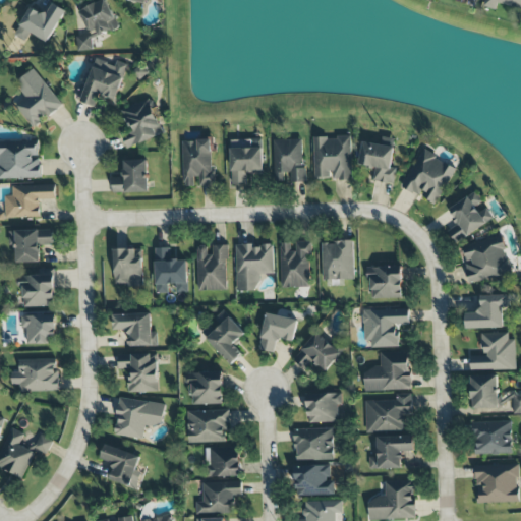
[(119,26),(106,0),(102,0),(79,11),(90,32),(96,29),(99,37),(119,26)]
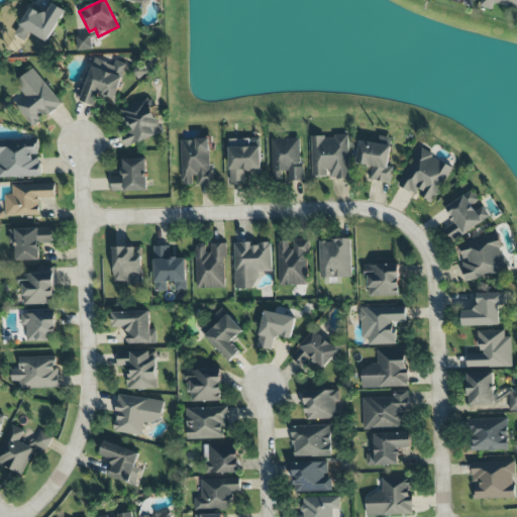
[(516,9),(516,0),(482,0),(481,7),(493,10),(494,3),(516,9)]
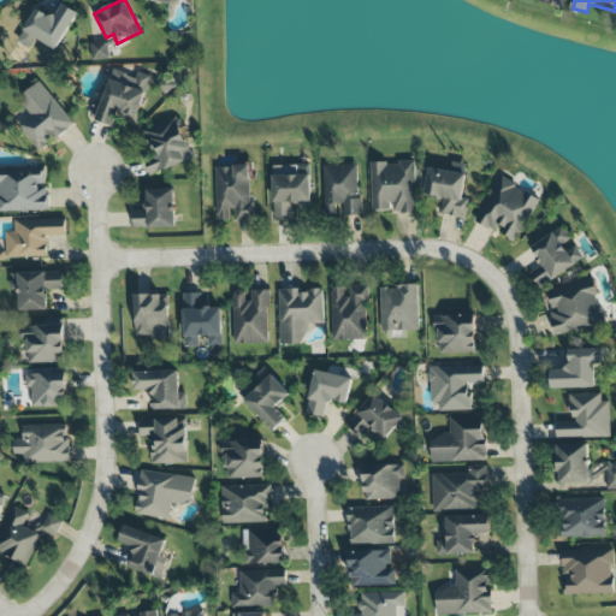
[(58,51),(77,11),(63,5),(57,17),(36,7),(18,43),(33,49),(37,41),(58,51)]
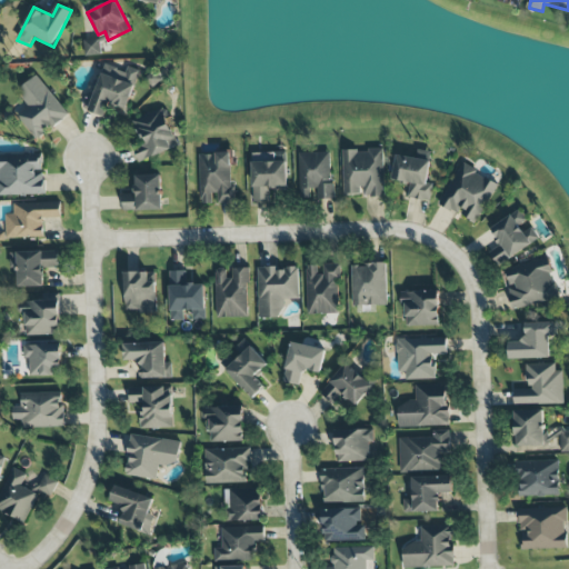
[(127,110),(140,70),(127,67),(126,71),(105,65),(95,95),(89,92),(82,110),(106,117),(110,105),(127,110)]
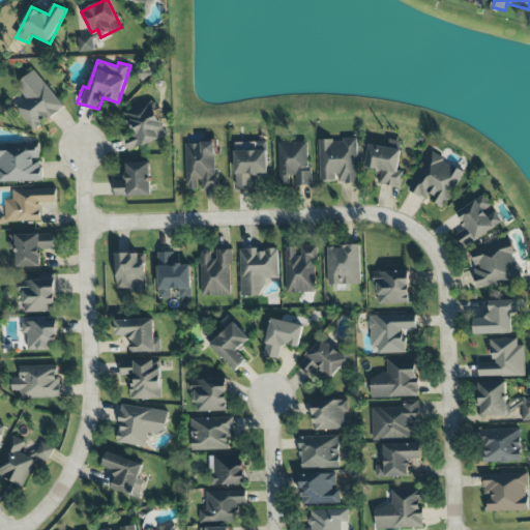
[(17,85),(27,98),(16,108),(33,130),(63,107),(34,70),(17,85)]
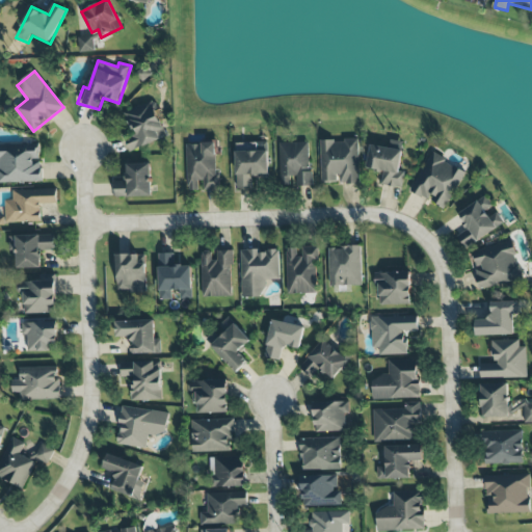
[(130,152),(168,138),(155,101),(126,111),(134,136),(126,139),(130,152)]
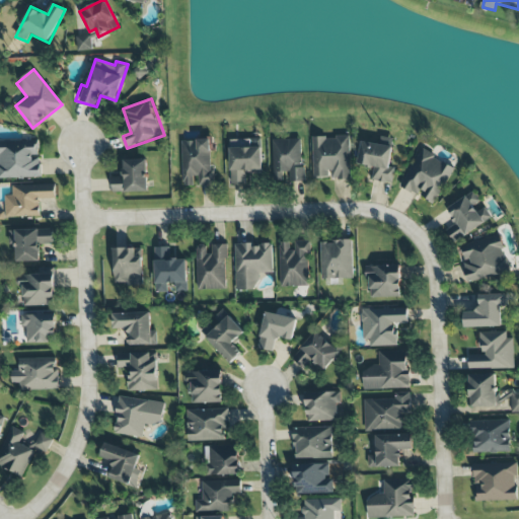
[(350,137),(312,138),(313,178),(330,178),(330,180),(351,179),(350,137)]
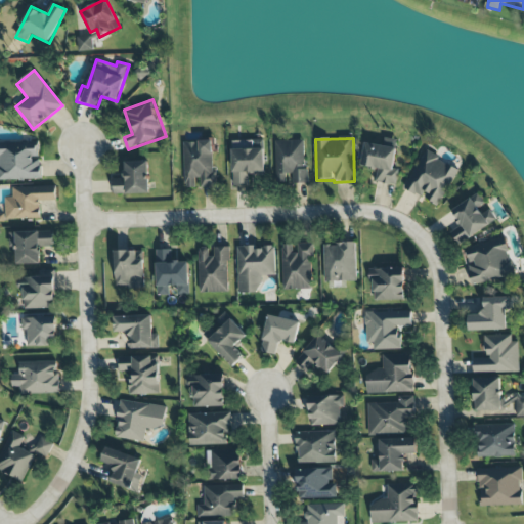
[(396,185),(398,170),(394,169),(397,139),(385,138),(384,145),(365,143),(362,168),(377,170),(376,182),(396,185)]
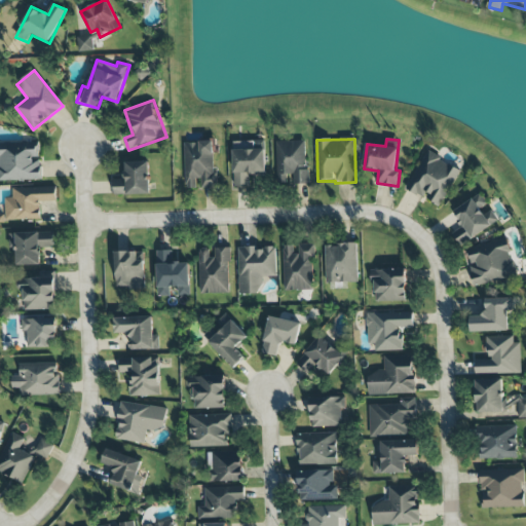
[(184,143),(186,189),(199,189),(216,189),(215,141),(184,143)]
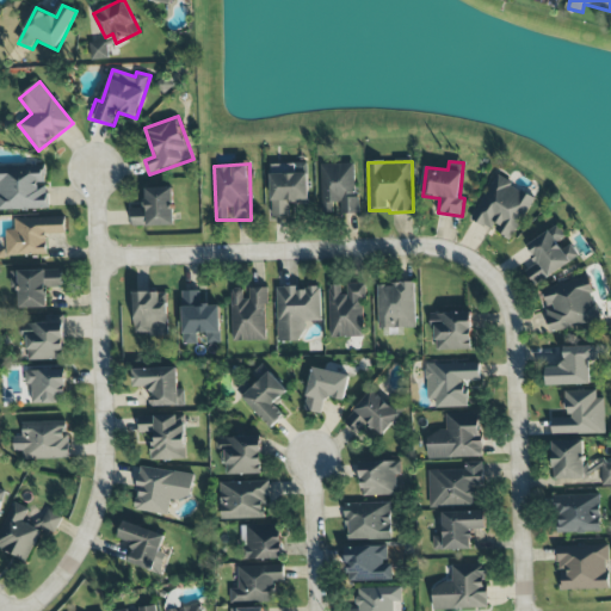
[(308,164),(270,165),(271,217),(290,217),(290,202),(309,202),(308,164)]
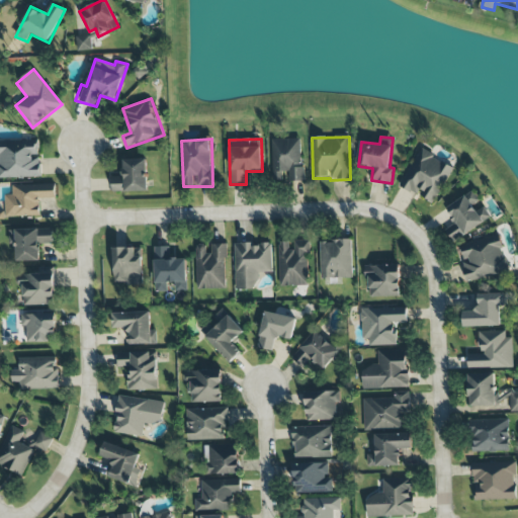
[(272,140),(273,181),(282,181),(281,172),(289,172),(289,182),(303,182),(301,139),(272,140)]
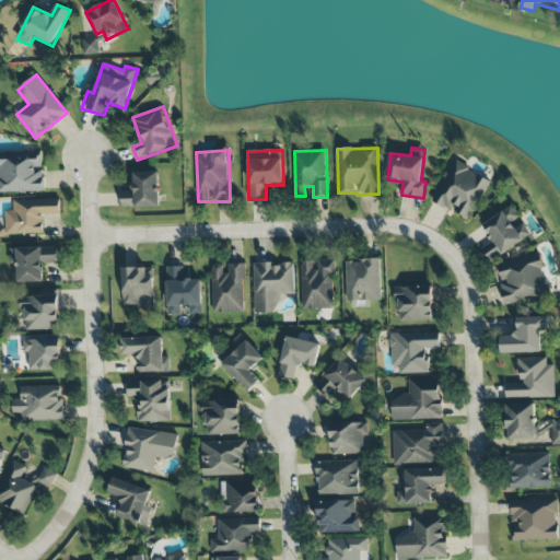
[(0,193),(44,191),(43,153),(0,154),(0,193)]
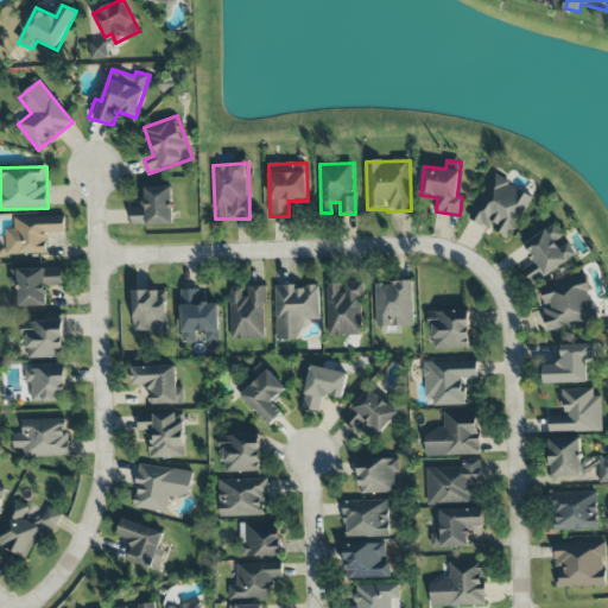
[(508,240),(533,196),(494,175),(469,219),(508,240)]
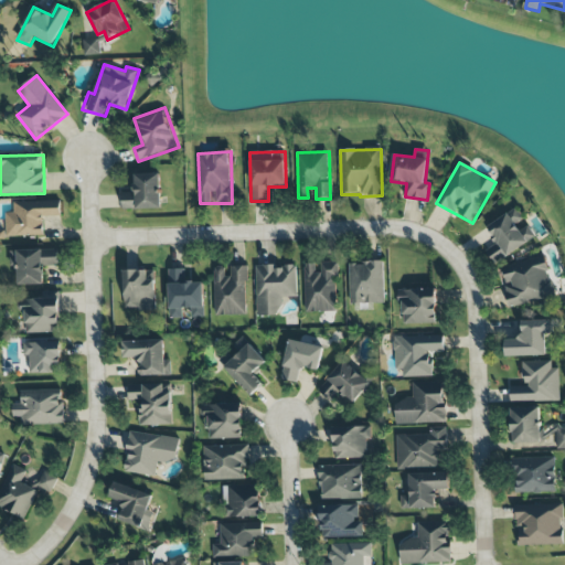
[(134,174),(135,193),(121,193),(123,210),(160,209),(159,173),(134,174)]
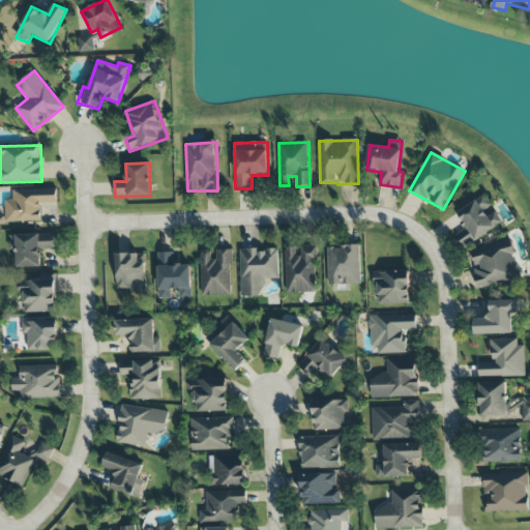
[(57,188),(12,189),(12,200),(5,200),(5,223),(40,222),(40,204),(57,203),(57,188)]
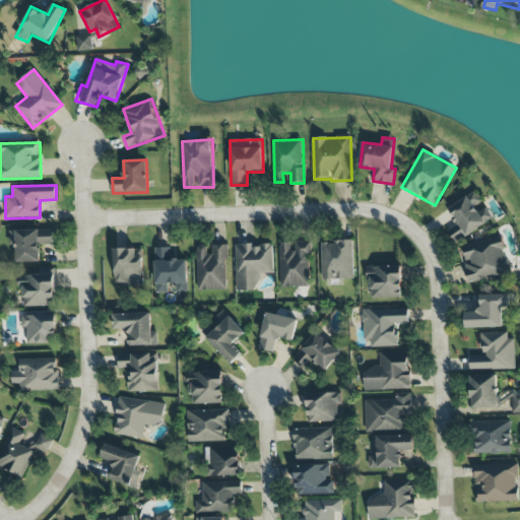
[(455,243),(494,218),(483,204),(475,192),(448,209),(458,223),(447,231),(455,243)]
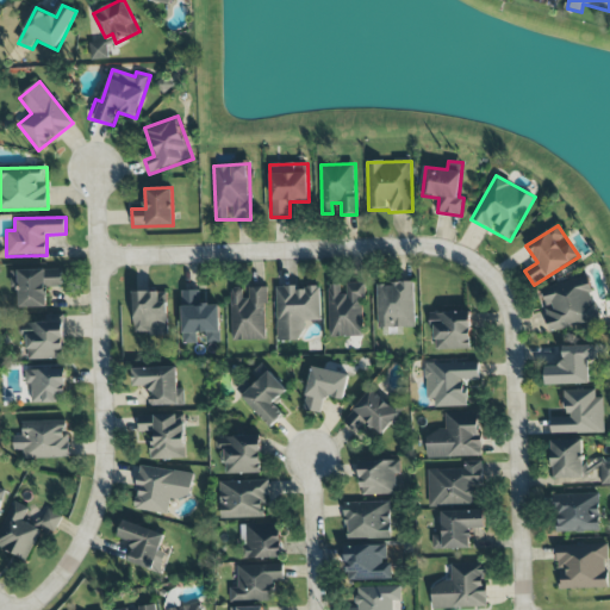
[(19,309),(48,307),(47,287),(63,287),(63,269),(11,271),(12,288),(19,288),(19,309)]
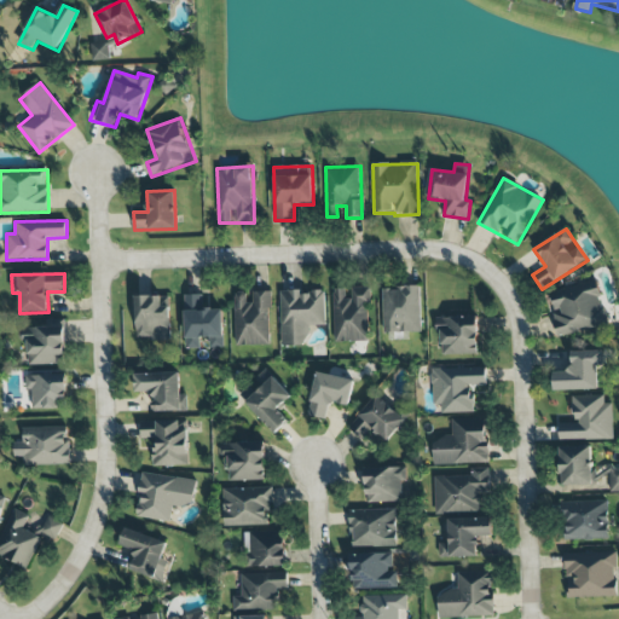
[(607,333),(607,322),(595,283),(591,283),(549,295),(554,313),(554,327),(557,339),(577,333),(607,333)]
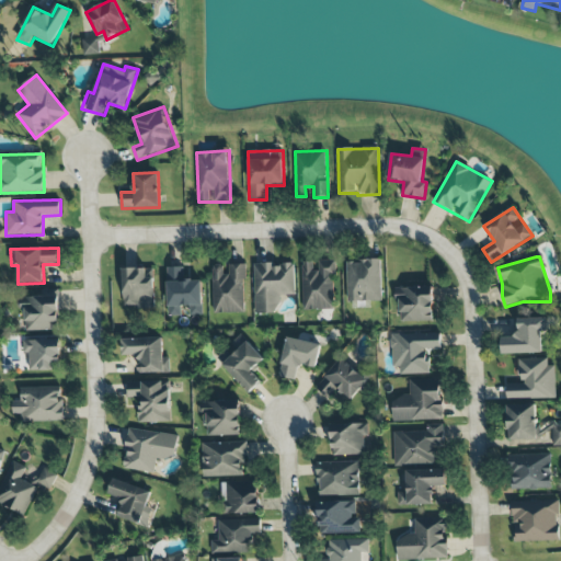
[(346,261),(347,301),(381,301),(380,260),(346,261)]
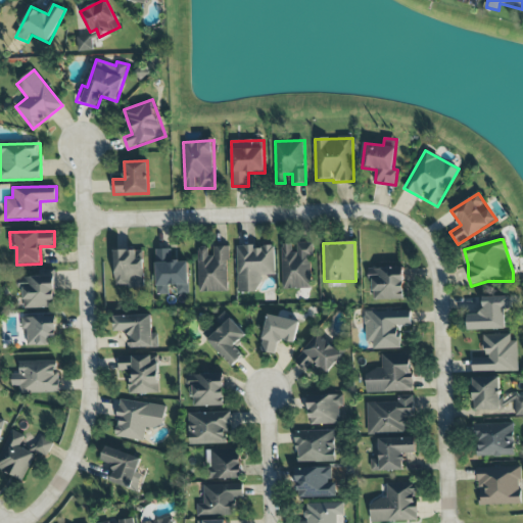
[(312,243),(297,243),(297,252),(292,252),(292,244),(282,244),(283,289),(313,289),(312,243)]
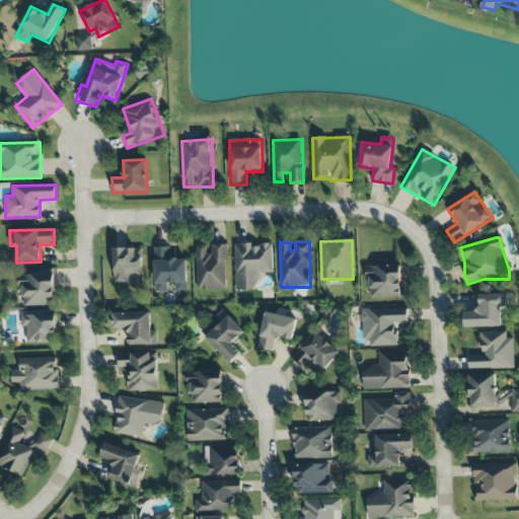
[(234,244),(236,291),(257,290),(257,274),(273,273),(272,243),(234,244)]
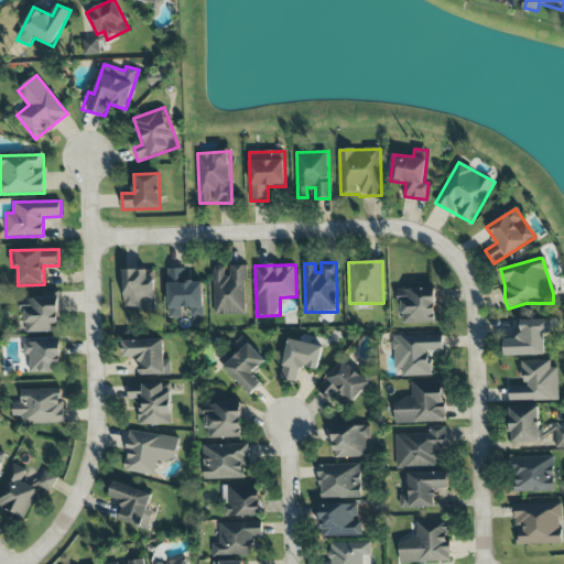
[(247,314),(246,266),(229,266),(230,275),(225,275),(225,267),(213,267),(215,315),(247,314)]
